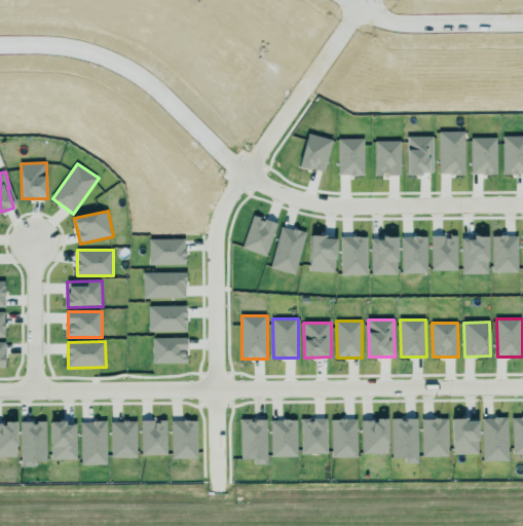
[(303,454),(329,454),(329,418),(302,419),(303,454)]
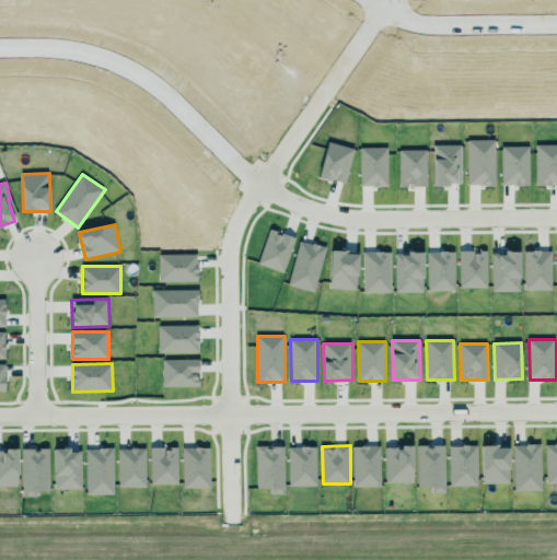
[(447,445),(419,445),(419,488),(432,488),(432,492),(447,492),(447,445)]
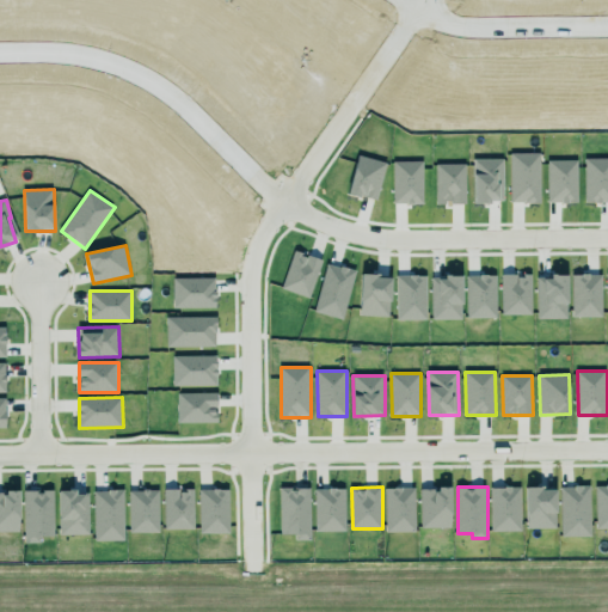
[(492,488),(493,532),(523,531),(522,487),(492,488)]
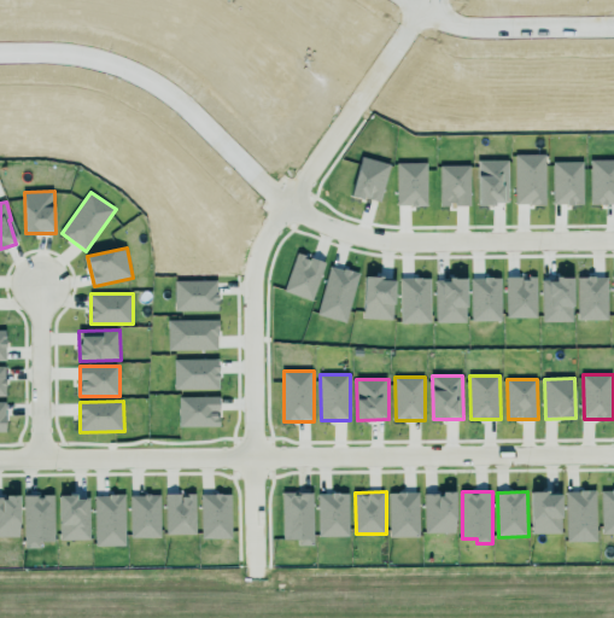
[(598,542),(597,491),(568,491),(569,542),(598,542)]
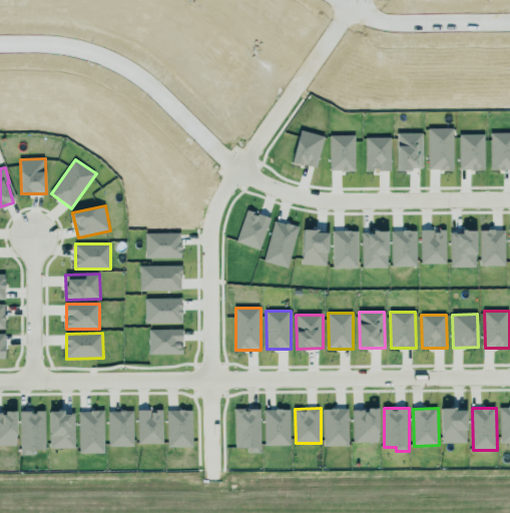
[(502,444),(509,443),(509,408),(501,408),(502,444)]
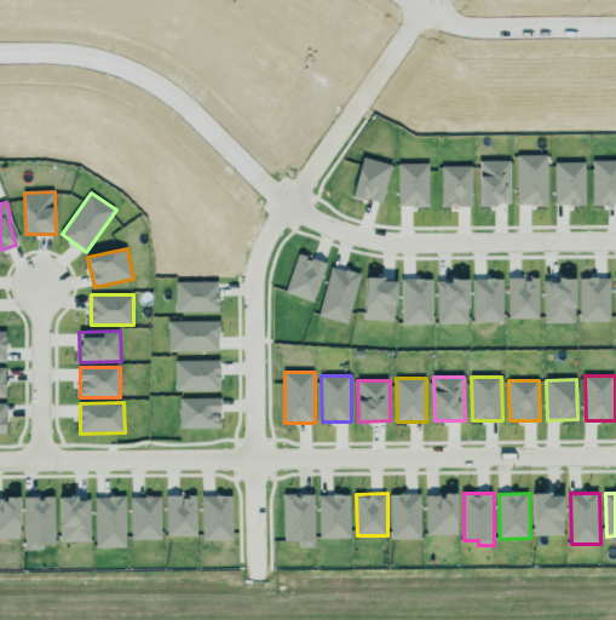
[(315,494),(285,494),(286,541),(300,541),(300,547),(316,547),(315,494)]
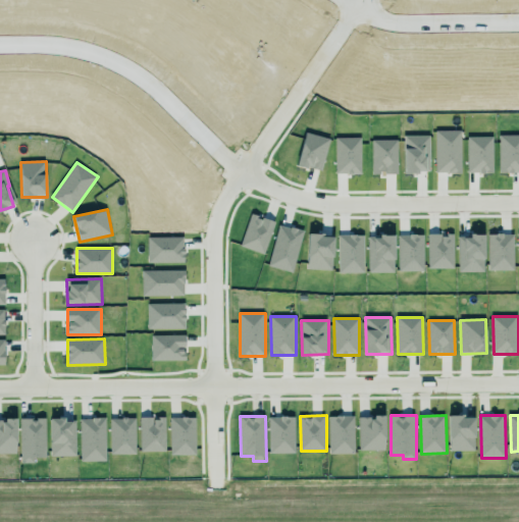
[(330,416),(331,454),(356,454),(356,416),(330,416)]
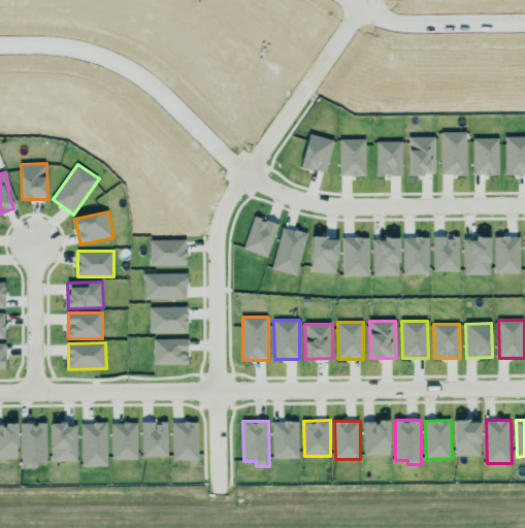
[(364,422),(365,456),(391,456),(390,421),(364,422)]
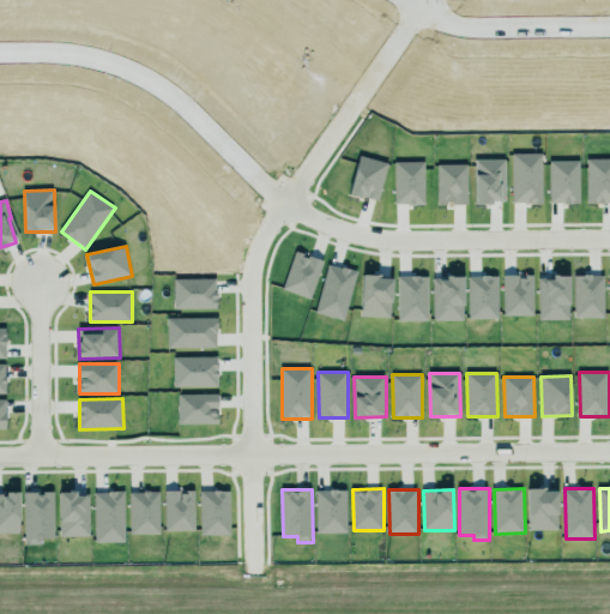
[(560,530),(559,489),(529,489),(530,530),(560,530)]
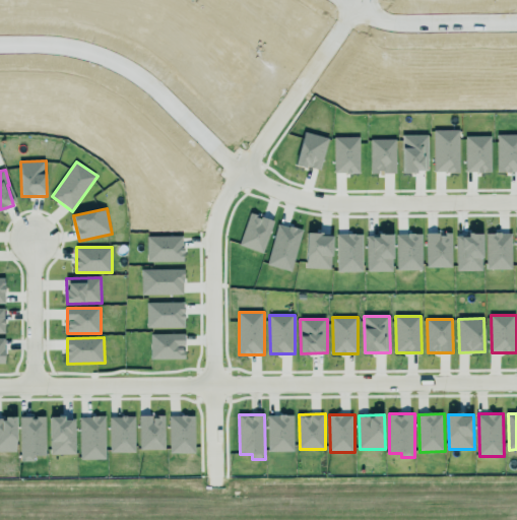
[(140,416),(141,450),(167,450),(167,415),(140,416)]
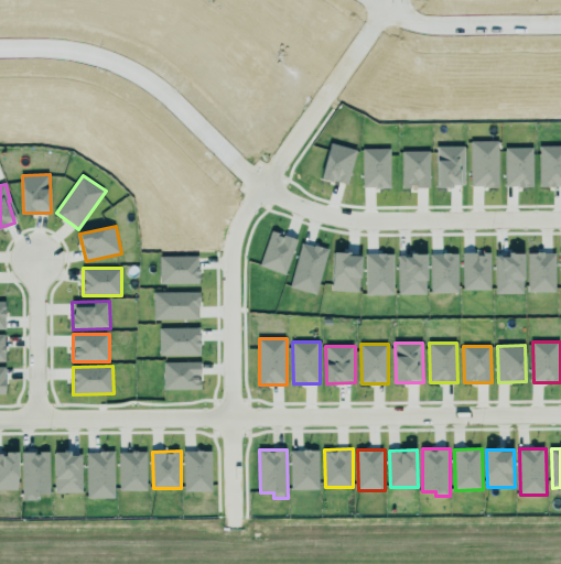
[(213,451),(185,452),(186,491),(213,491),(213,451)]
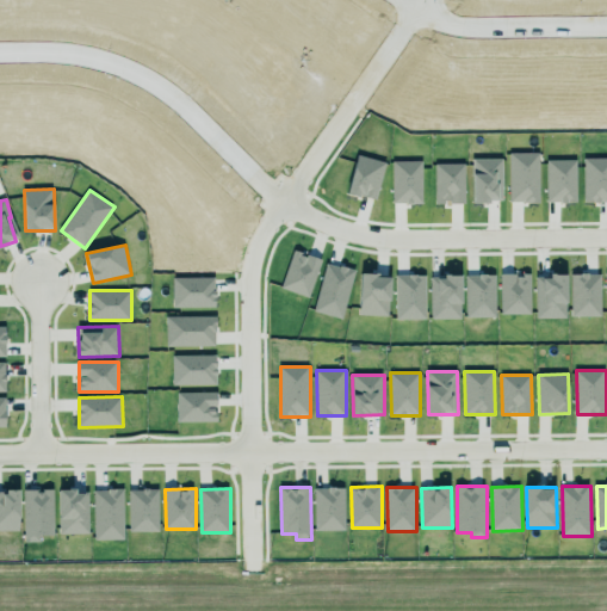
[(346,488),(316,488),(316,531),(346,530),(346,488)]
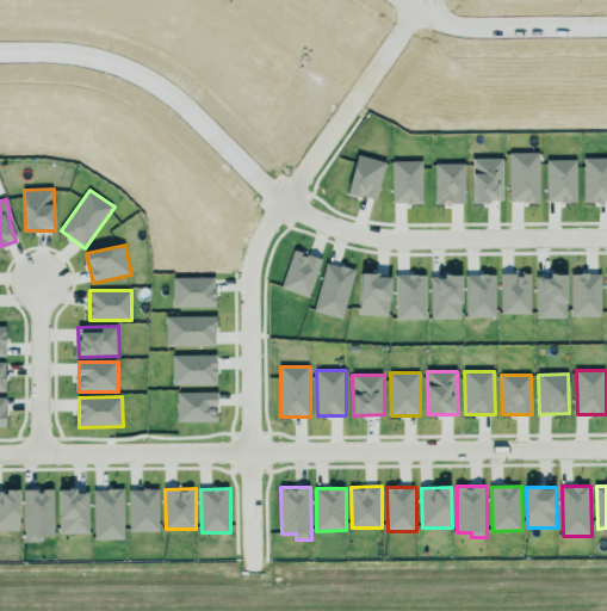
[(26,491),(26,542),(42,542),(42,536),(56,536),(55,489),(26,491)]
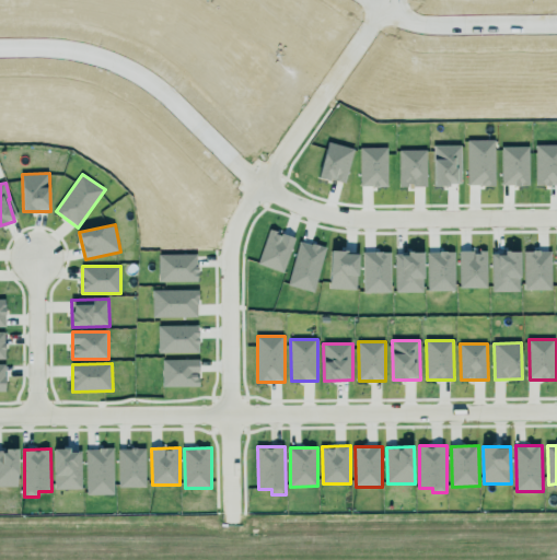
[(56,490),(83,489),(82,452),(70,453),(70,448),(55,448),(56,490)]
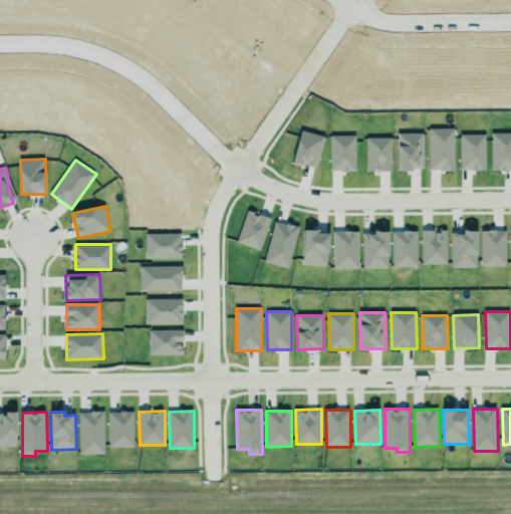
[(105,412),(80,412),(80,455),(105,455),(105,412)]
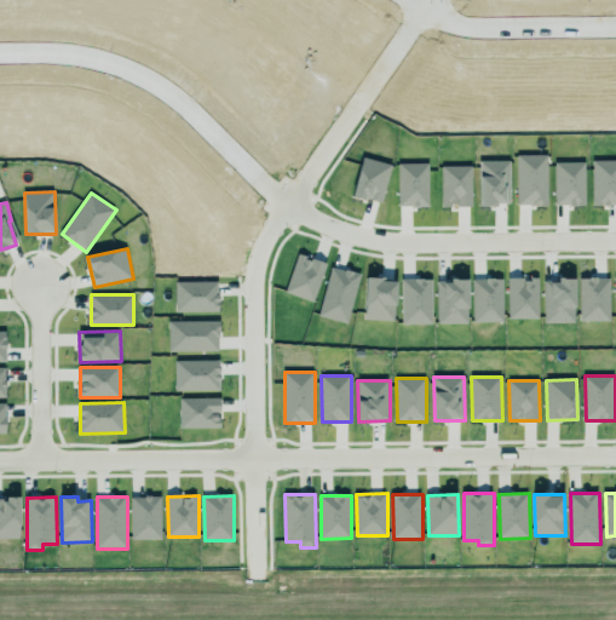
[(132,539),(162,540),(163,497),(133,497),(132,539)]
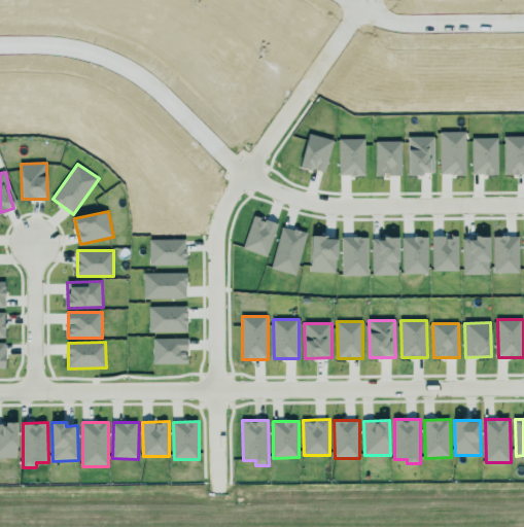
[(0,458),(18,458),(18,423),(0,423),(0,458)]
